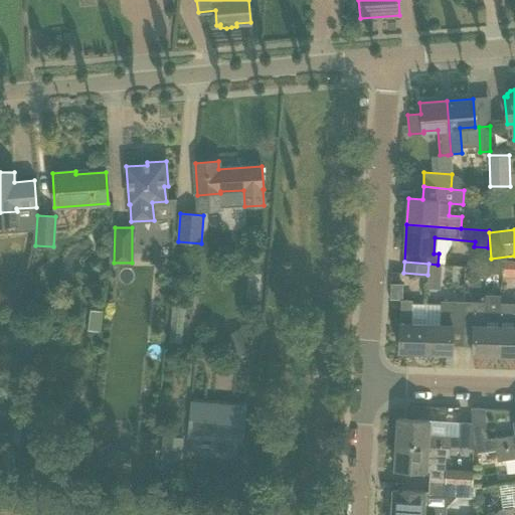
[(501,274),(501,262),(490,262),(490,273),(501,274)]
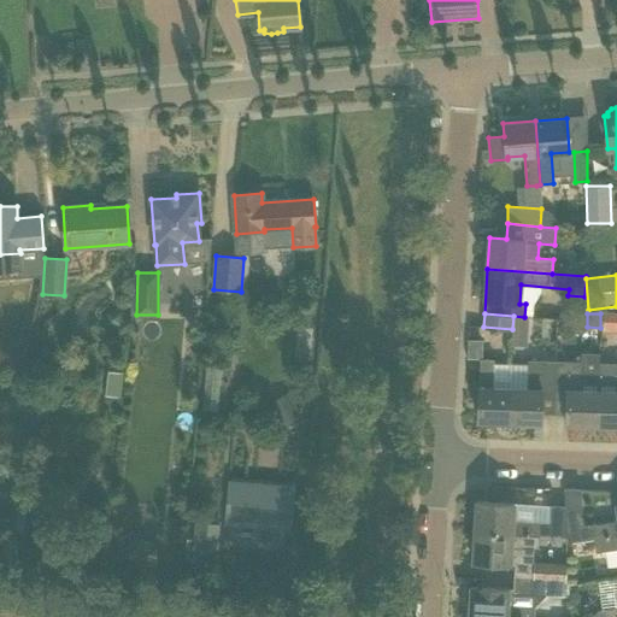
[(494,359),(480,359),(480,387),(479,387),(477,422),(509,423),(510,388),(493,388),(494,359)]
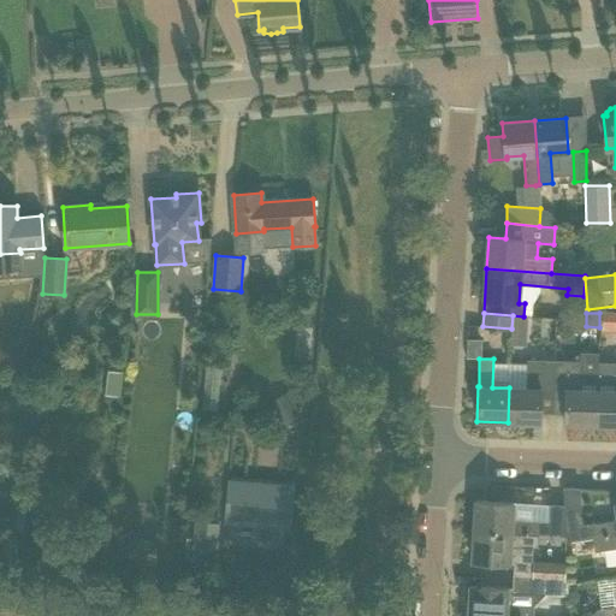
[(510,363),(509,388),(508,422),(540,424),(542,391),(554,391),(554,360),(526,360),(526,365),(510,363)]
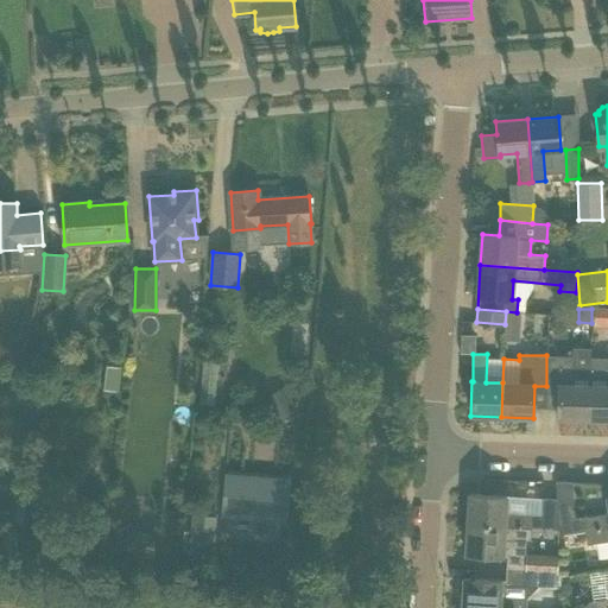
[(574,356),(546,355),(546,386),(558,386),(557,418),(588,419),(590,367),(572,366),(574,356)]
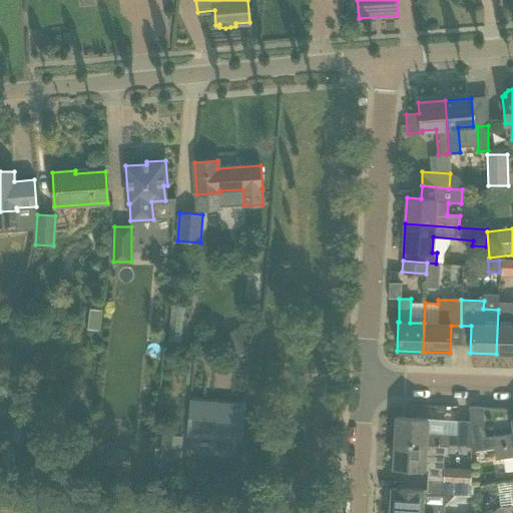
[(512,301),(498,301),(498,310),(496,354),(512,354),(512,301)]
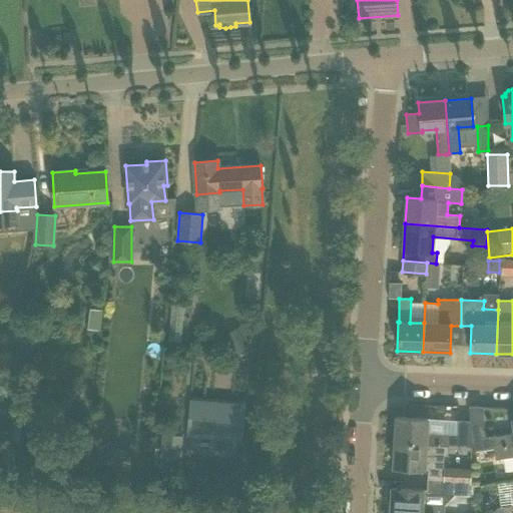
[(89,327),(102,328),(103,309),(91,308),(89,327)]
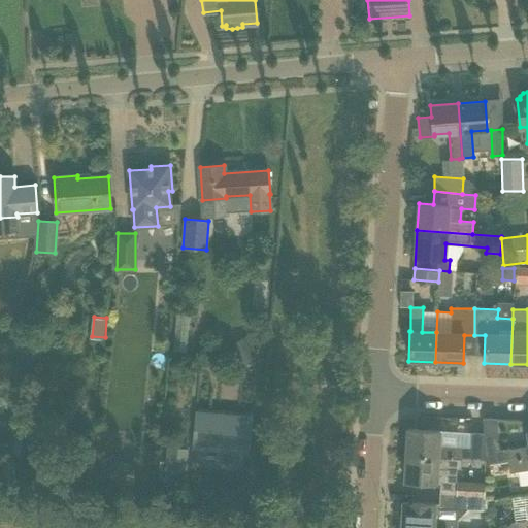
[(252,345),(236,355),(242,365),(258,356),(252,345)]
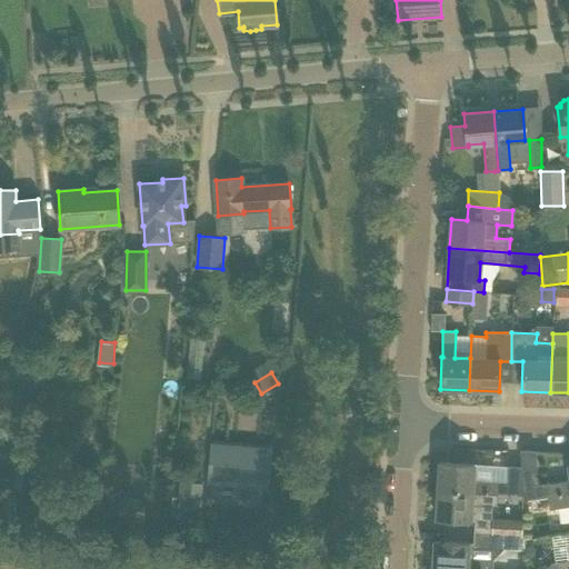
[(209,482),(266,487),(269,449),(212,445),(209,482)]
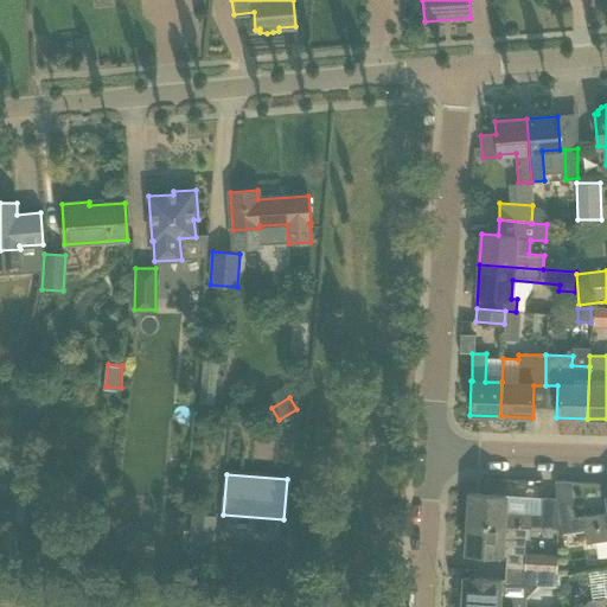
[(468,493),(467,523),(531,526),(556,528),(556,503),(556,498),(542,497),(541,515),(504,512),(505,496),(468,493)]
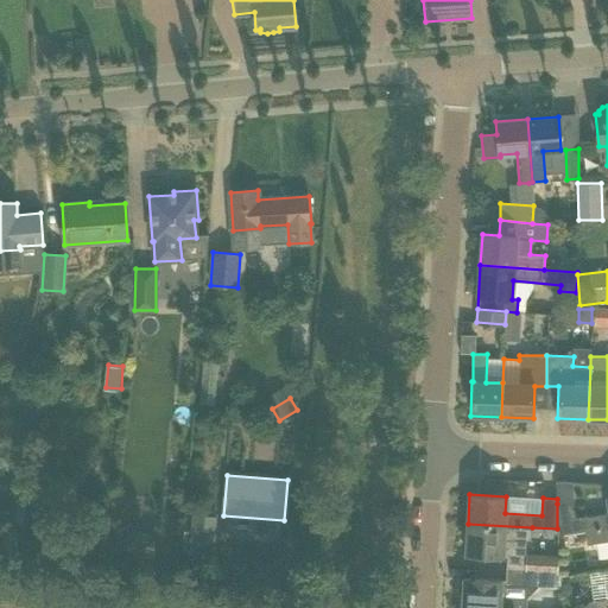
[(557,504),(557,529),(558,534),(586,531),(607,527),(607,496),(607,498),(607,502),(607,513),(574,520),(571,502),(557,504)]
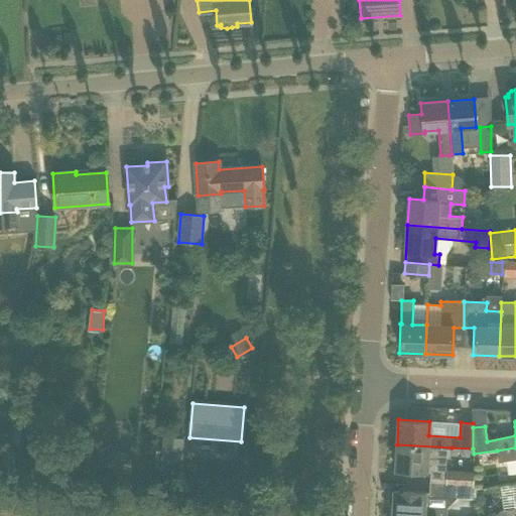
[(164,437),(161,470),(177,472),(180,439),(164,437)]
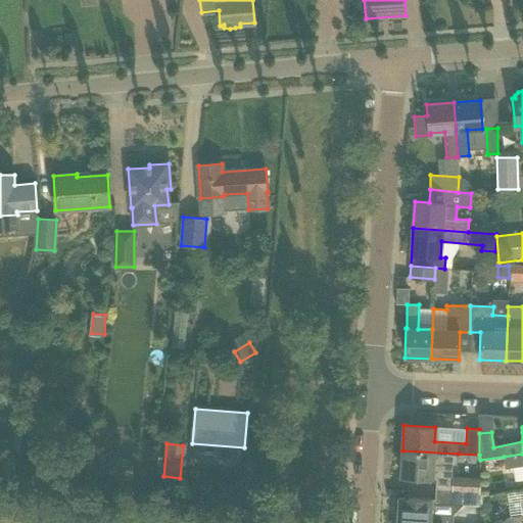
[(402,450),(400,477),(432,478),(433,465),(457,466),(458,454),(402,450)]
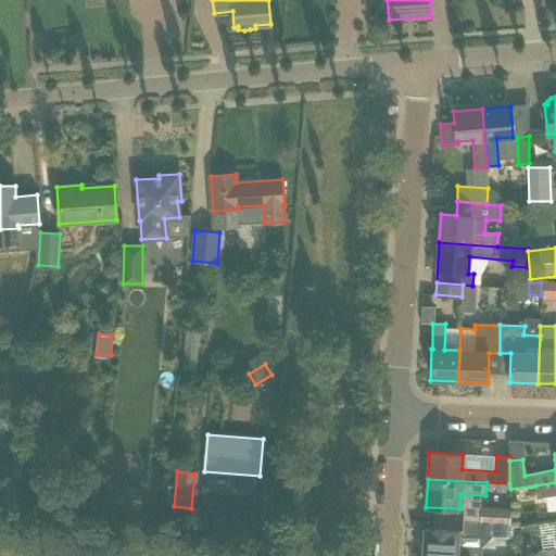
[(555,482),(535,485),(538,497),(555,494),(555,482)]
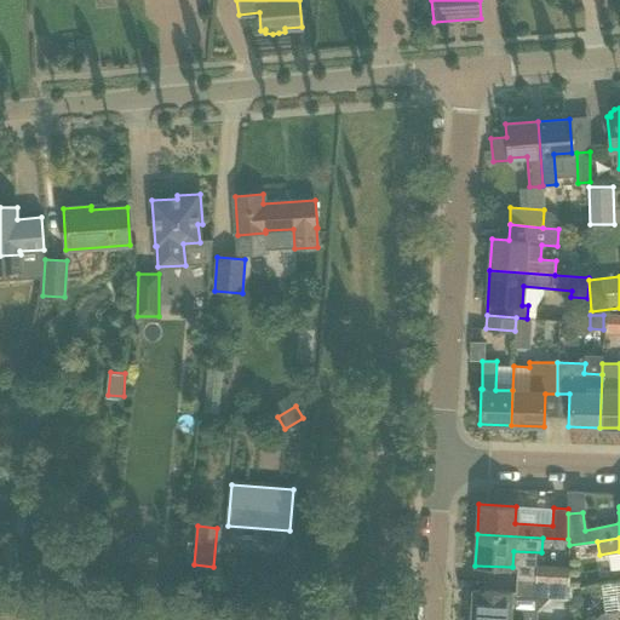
[(128,541),(127,558),(141,560),(142,541),(128,541)]
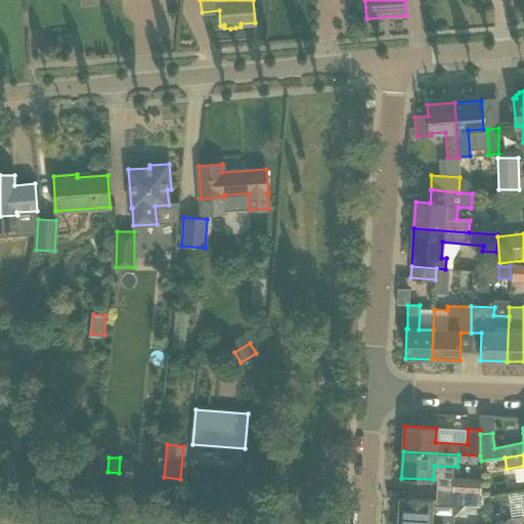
[(436,490),(466,492),(467,480),(437,477),(436,490)]
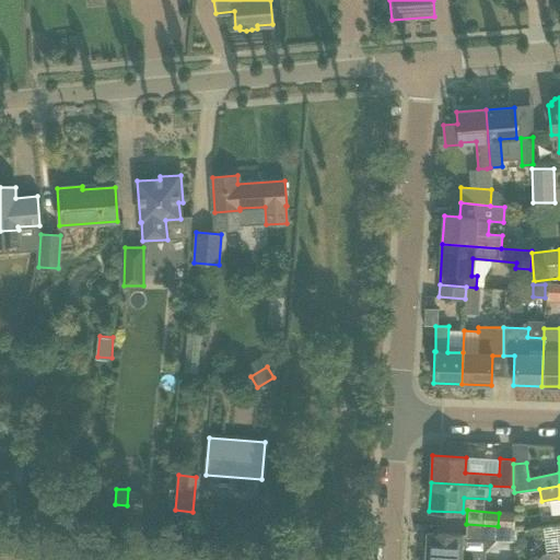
[(497,540),(498,526),(466,524),(466,538),(497,540)]
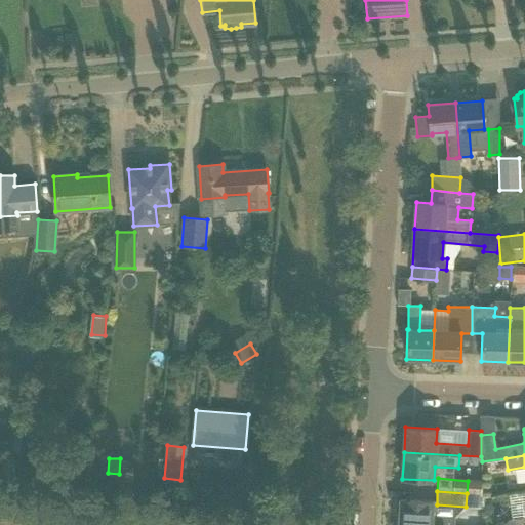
[(524,524),(524,491),(508,495),(512,519),(515,519),(516,524),(524,524)]
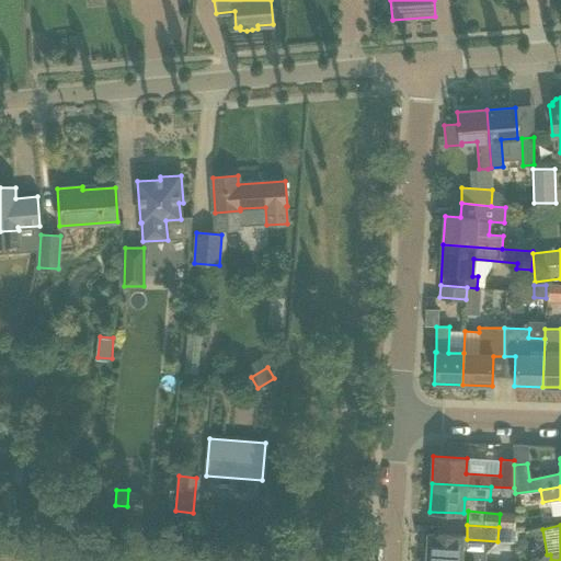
[(461,551),(462,535),(428,534),(426,560),(484,560),(485,553),(461,551)]
